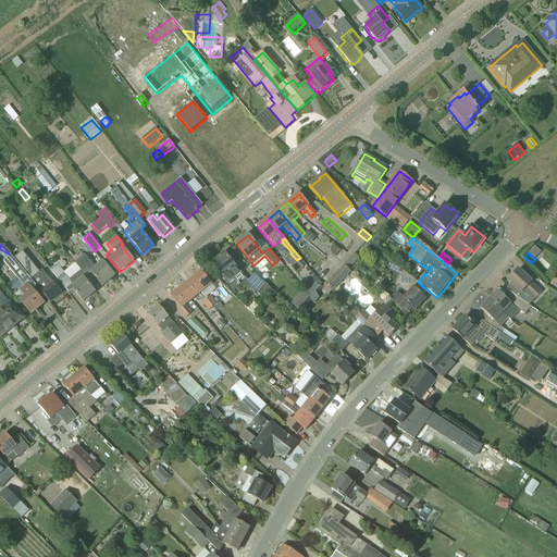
[(212,264),(227,284),(240,273),(225,254),(212,264)]
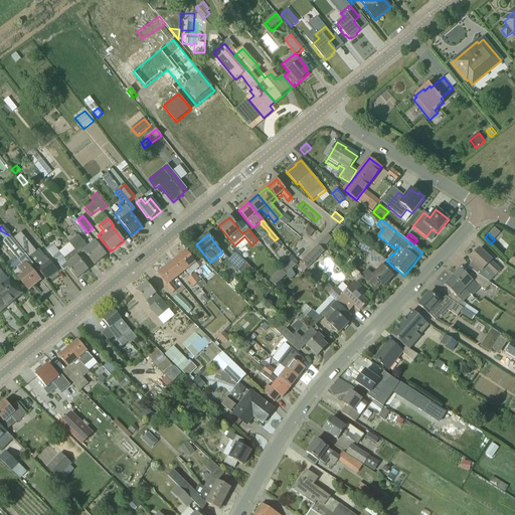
[(18,279),(28,291),(40,281),(29,268),(33,265),(13,240),(9,235),(2,241),(22,265),(17,269),(23,275),(18,279)]
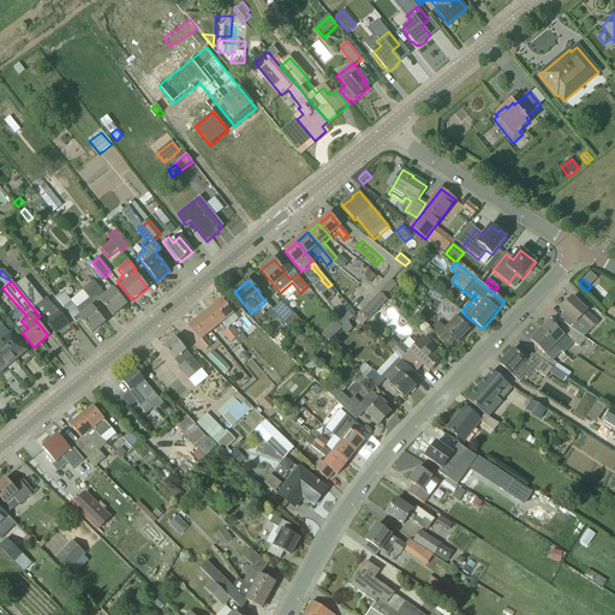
[(16,287),(40,316),(54,335),(60,330),(58,327),(65,321),(54,306),(54,308),(47,298),(43,302),(37,294),(36,296),(23,281),(16,287)]
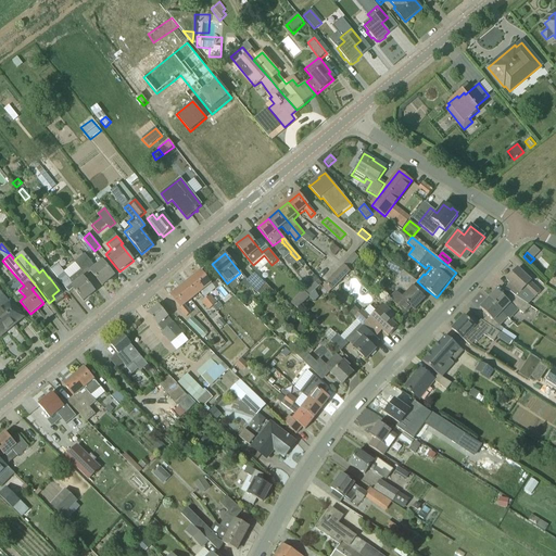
[(87,268),(102,287),(115,276),(102,261),(95,267),(85,254),(75,263),(81,270),(83,273),(87,268)]
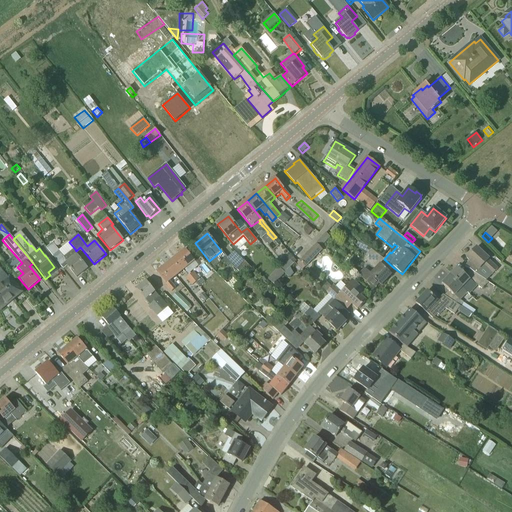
[(65,264),(76,278),(87,269),(77,257),(79,255),(76,251),(75,249),(64,257),(53,243),(46,248),(61,267),(65,264)]
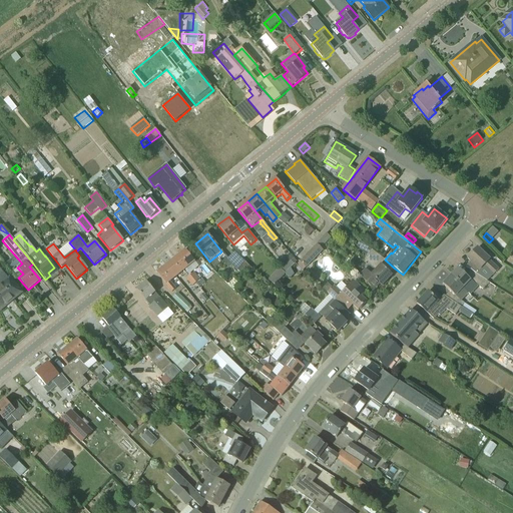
[(299,262),(300,263),(306,269),(324,251),(317,244),(314,247),(299,262)]
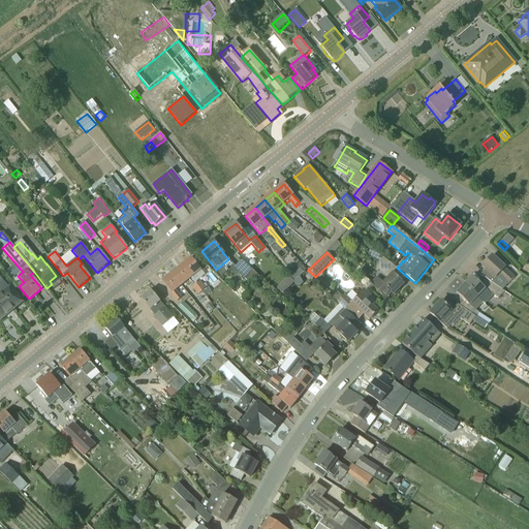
[(492,256),(481,267),(486,271),(480,276),(486,279),(492,282),(498,276),(508,285),(516,277),(492,256)]
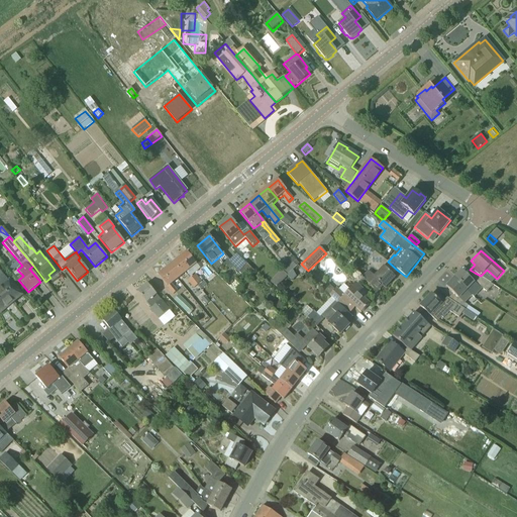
[(197,265),(188,252),(178,261),(188,273),(197,265)]
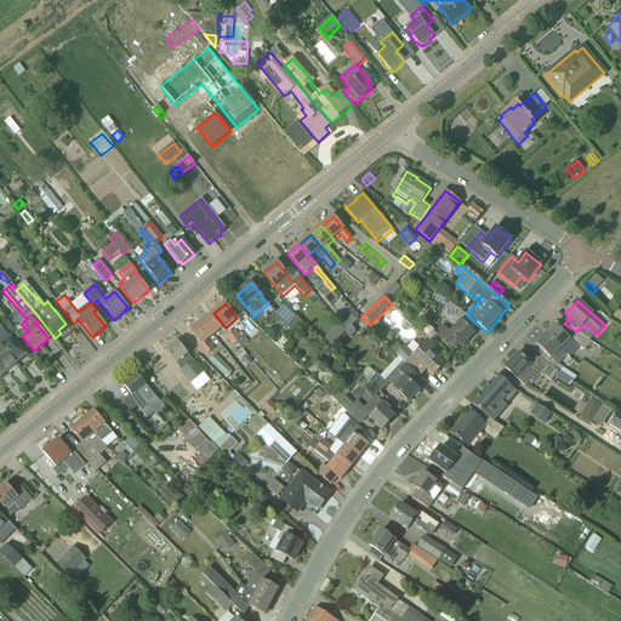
[(462,347),(474,334),(472,331),(478,325),(466,314),(453,303),(442,314),(455,328),(450,332),(443,325),(434,334),(453,351),(459,343),(462,347)]
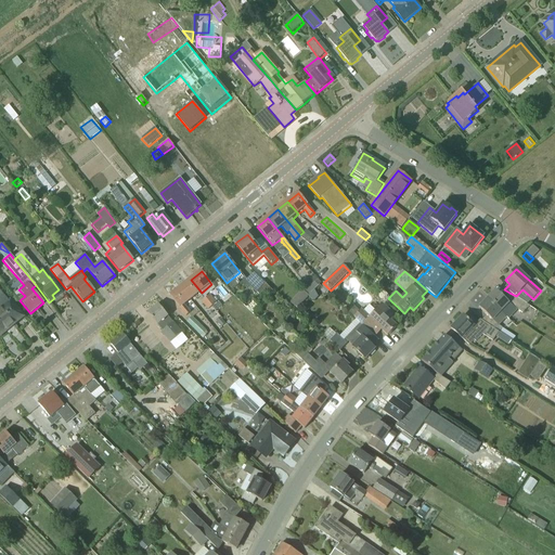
[(257,292),(266,283),(255,273),(246,282),(257,292)]
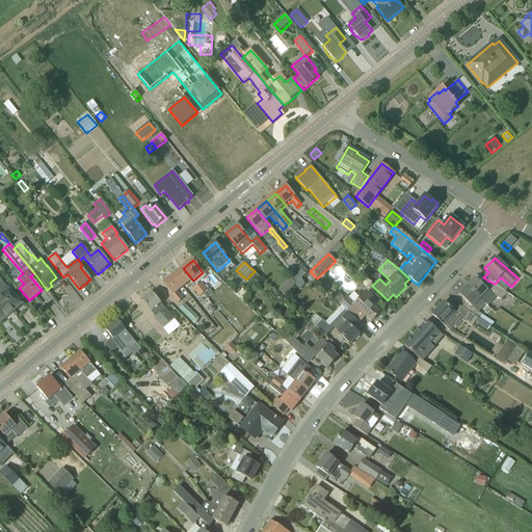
[(173,276),(182,289),(193,281),(183,268),(173,276)]
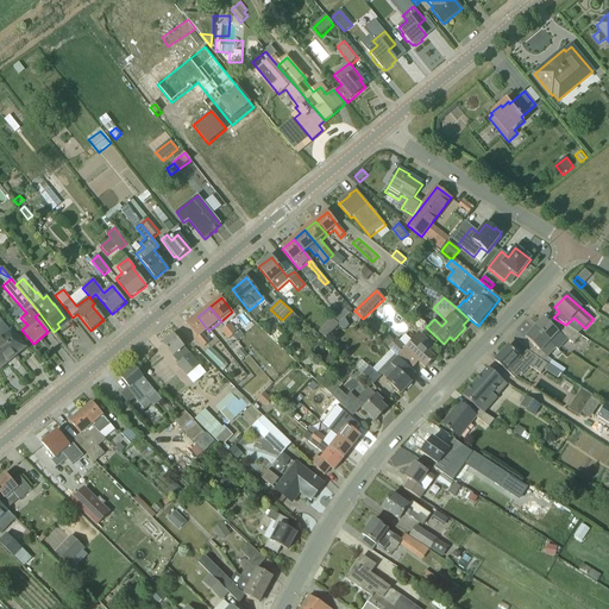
[(333,320),(338,324),(350,314),(345,309),(341,313),(333,320)]
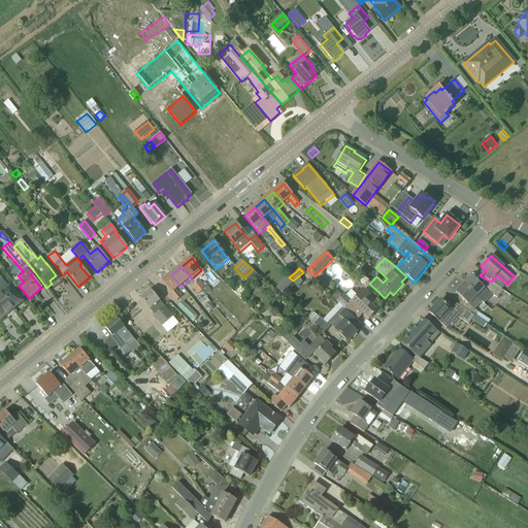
[(253,270),(249,274),(256,281),(260,277),(253,270)]
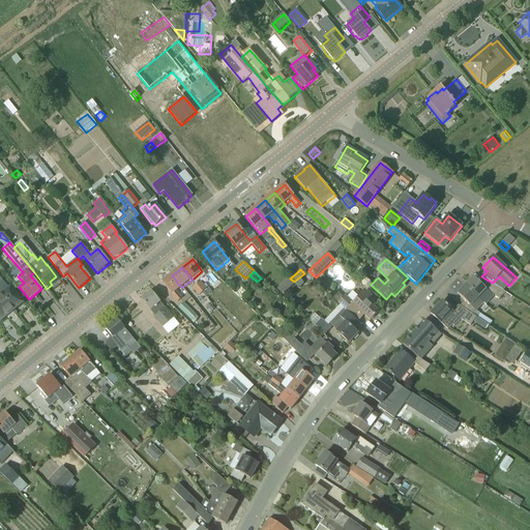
[(172,275),(163,283),(178,302),(182,299),(176,292),(181,288),(172,275)]
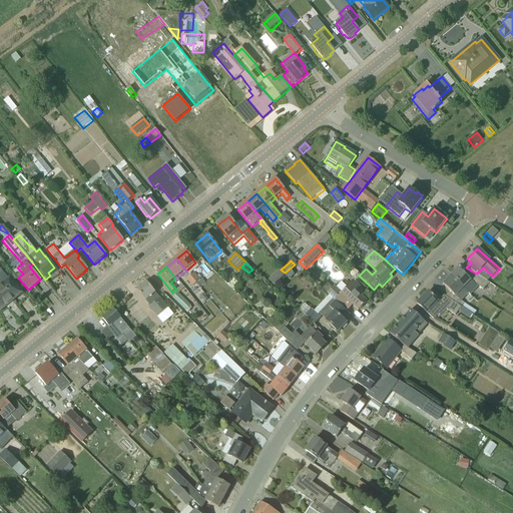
[(276,286),(286,274),(279,268),(269,280),(276,286)]
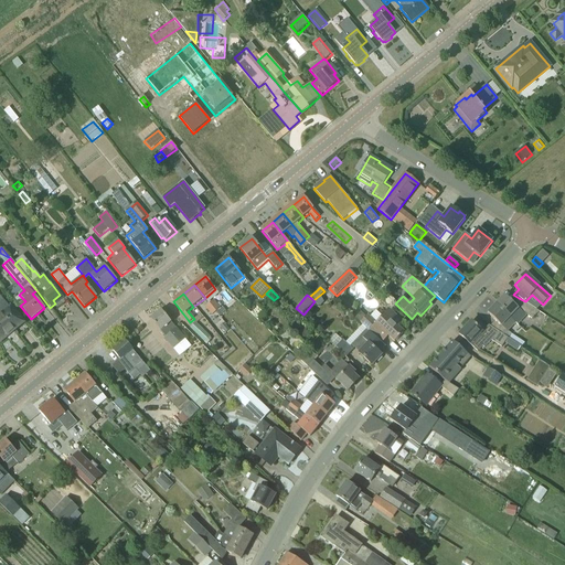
[(513,304),(504,296),(497,305),(511,318),(518,324),(528,315),(531,318),(539,310),(525,301),(519,298),(513,304)]
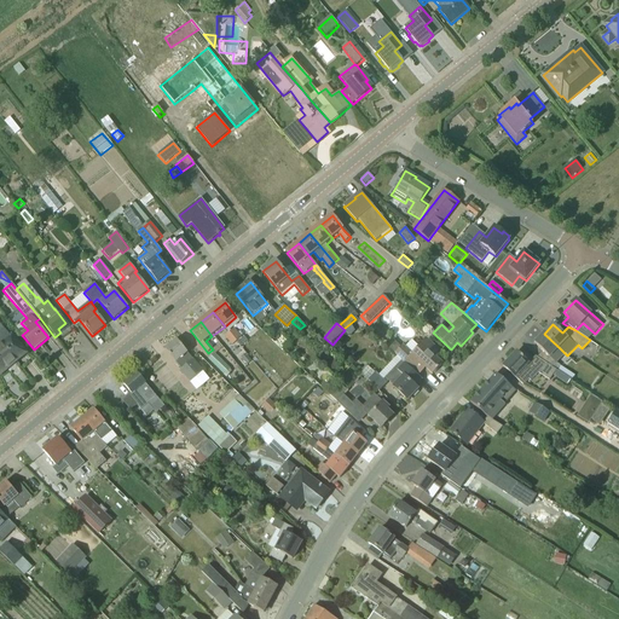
[(0,372),(17,360),(24,353),(4,329),(0,331),(0,372)]
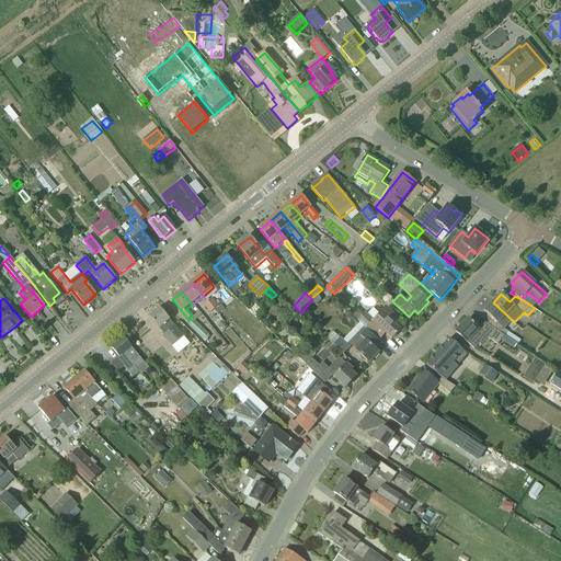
[(219,307),(213,298),(208,301),(215,310),(219,307)]
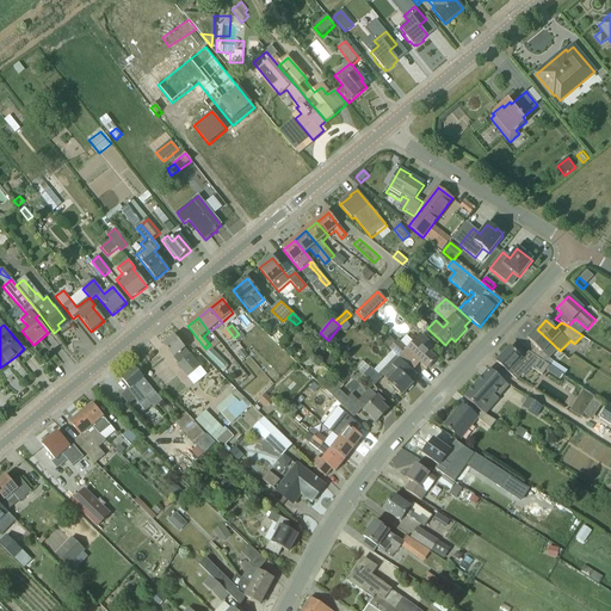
[(234,338),(227,328),(222,333),(229,341),(234,338)]
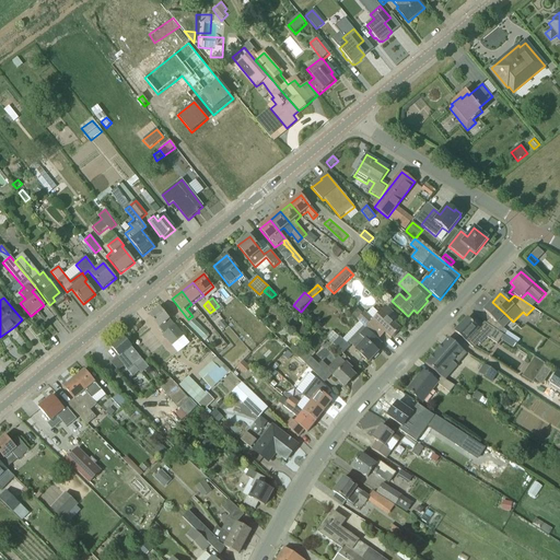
[(506,315),(492,302),(483,311),(491,318),(486,324),(503,336),(508,331),(503,327),(498,324),(506,315)]
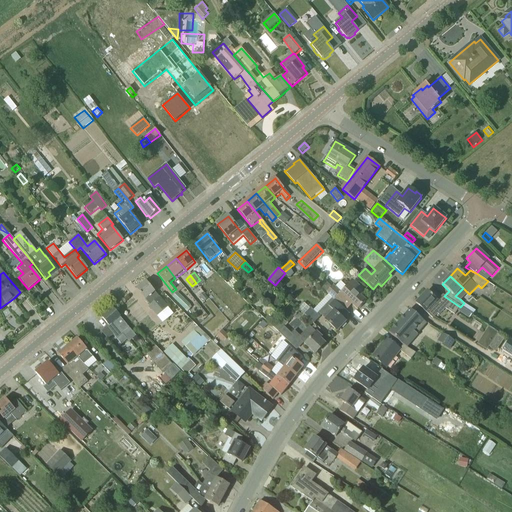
[(173,314),(146,281),(136,290),(164,322),(173,314)]
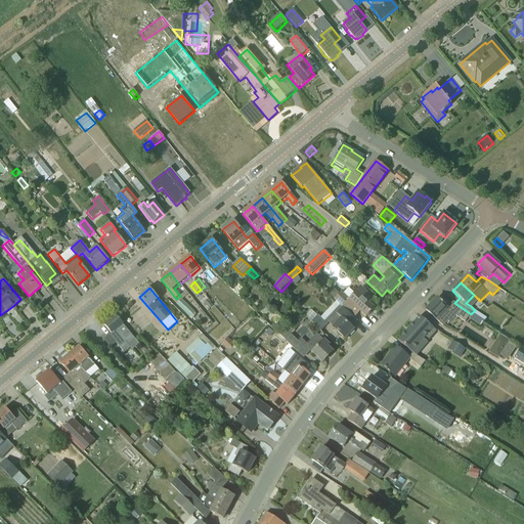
[(375,309),(369,304),(374,299),(361,288),(354,295),(350,298),(343,291),(334,300),(337,303),(342,307),(349,313),(355,307),(366,317),(375,309)]
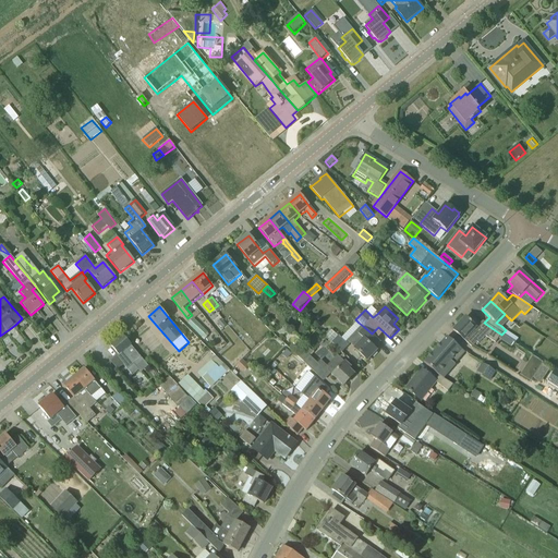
[(476,328),(465,317),(453,330),(464,341),(472,348),(477,342),(478,343),(485,337),(496,343),(501,335),(484,323),(483,322),(476,328)]
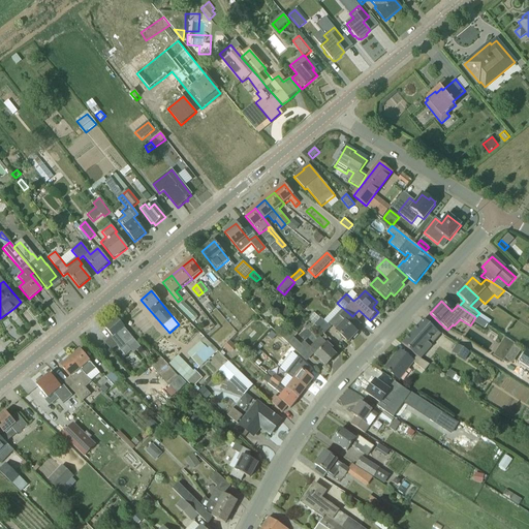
[(197,315),(183,302),(178,308),(192,321),(197,315)]
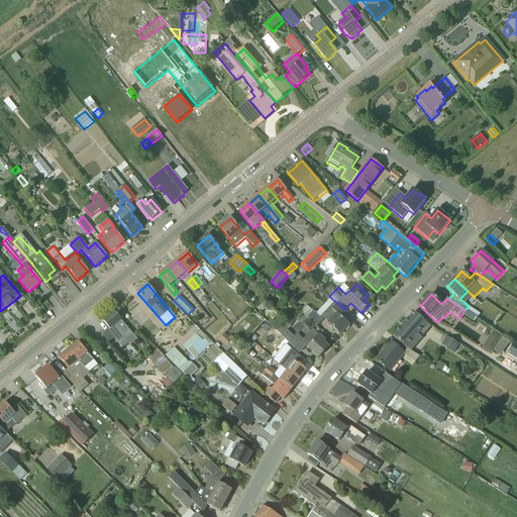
[(205,296),(201,299),(206,305),(210,302),(205,296)]
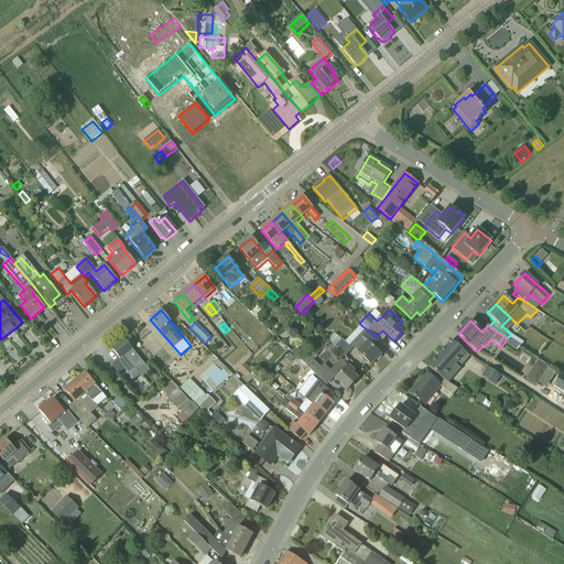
[(371,366),(381,355),(378,353),(384,346),(376,337),(368,331),(362,326),(346,343),(342,339),(342,340),(335,334),(328,340),(346,357),(354,348),(371,366)]
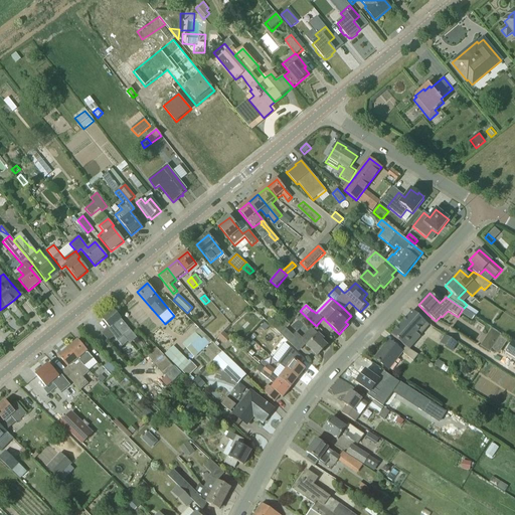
[(108,330),(117,341),(124,336),(126,339),(133,333),(114,311),(103,320),(110,328),(108,330)]
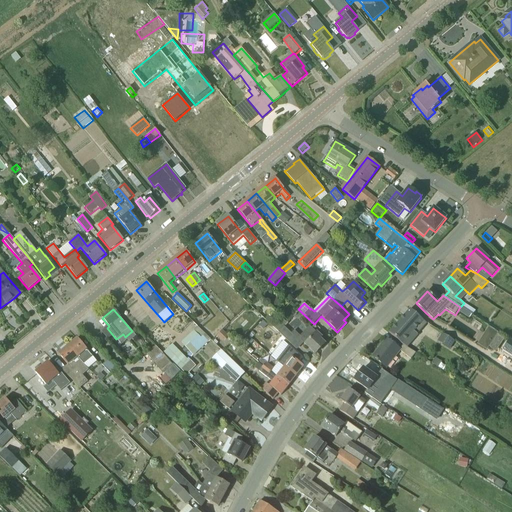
[(403,345),(406,347),(417,335),(427,324),(410,309),(389,333),(403,345)]
